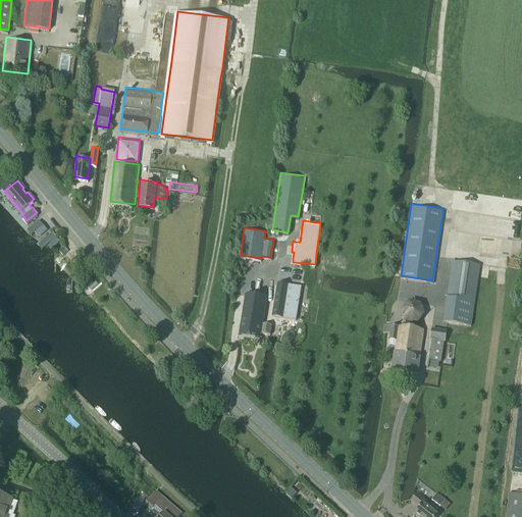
[(63,243),(59,246),(64,251),(68,248),(63,243)]
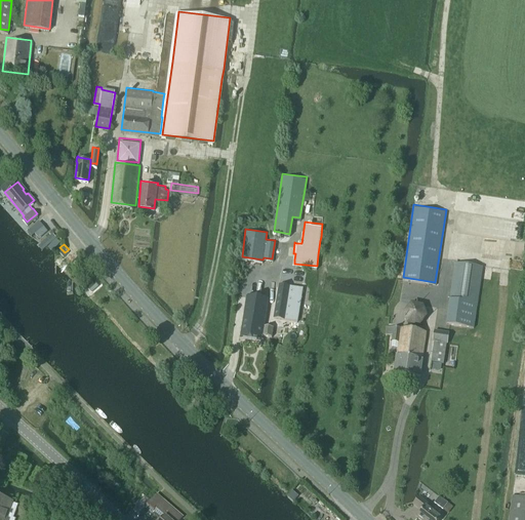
[(455,260),(446,320),(474,324),(482,264),(455,260)]
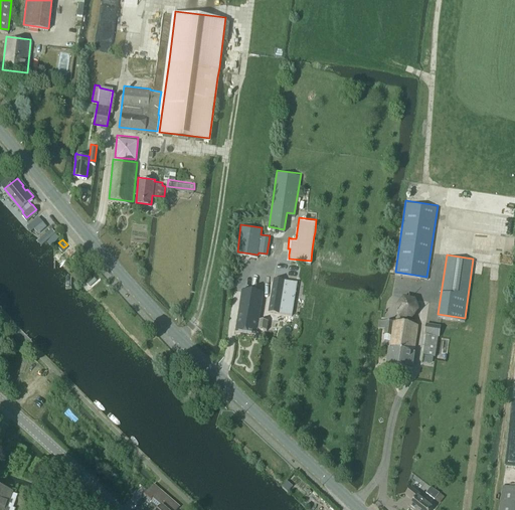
[(290,307),(294,280),(273,276),(267,315),(277,317),(279,305),(290,307)]
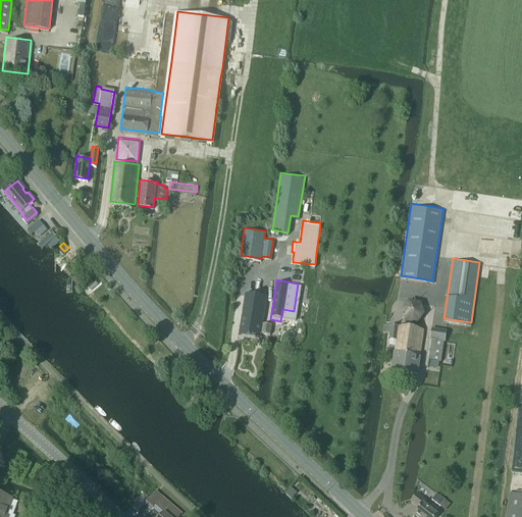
[(270,331),(272,322),(262,320),(266,294),(246,291),(239,334),(260,338),(261,330),(270,331)]
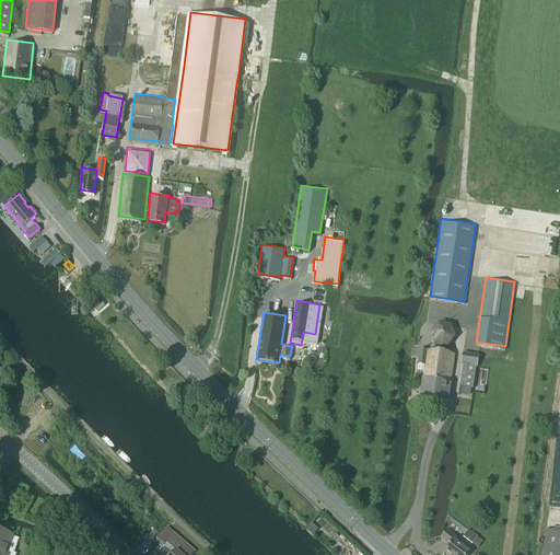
[(447,345),(455,334),(451,323),(439,321),(431,331),(435,343),(447,345)]
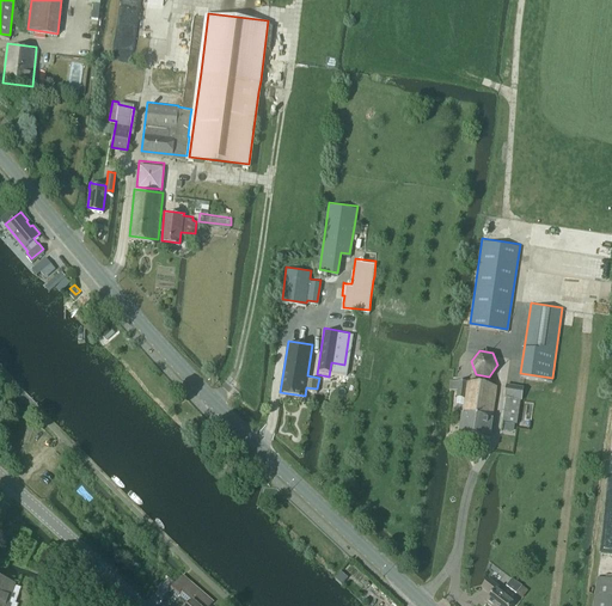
[(493,409),(496,383),(451,377),(450,385),(457,386),(456,393),(464,396),(463,405),(493,409)]
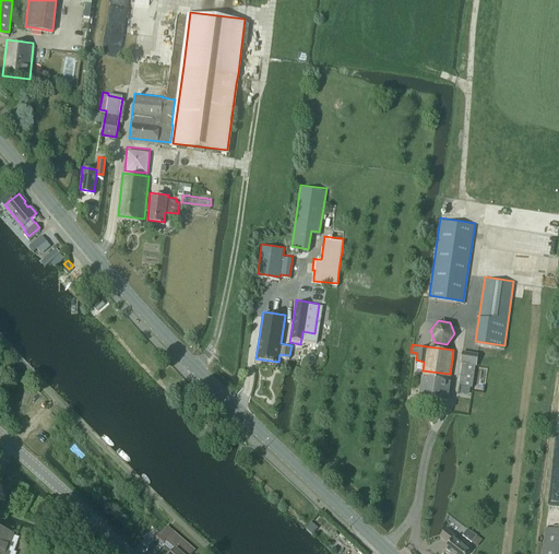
[(476,363),(478,351),(462,349),(461,361),(462,361),(476,363)]
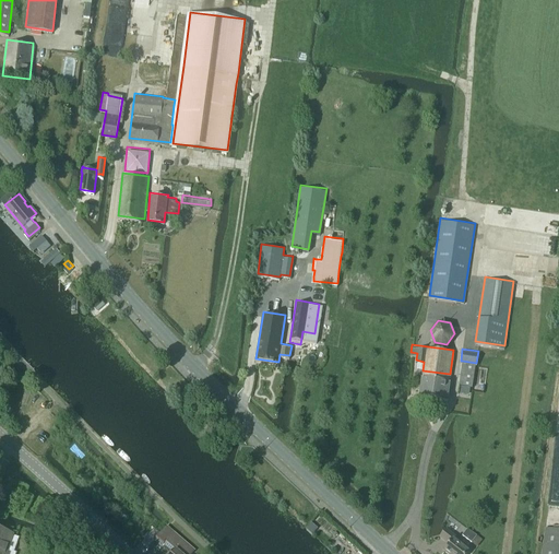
[(472,386),(476,363),(462,361),(459,384),(472,386)]
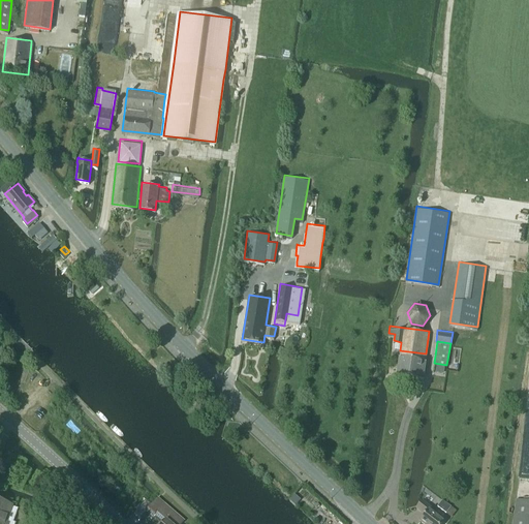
[(423,377),(426,353),(400,350),(397,373),(423,377)]
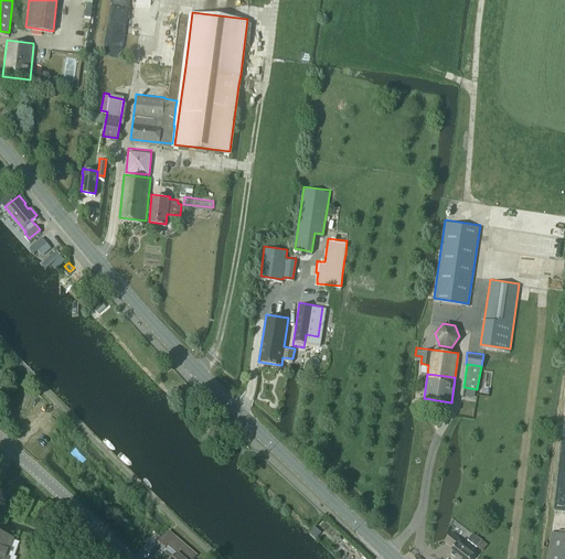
[(177,384),(170,389),(178,397),(184,390),(177,384)]
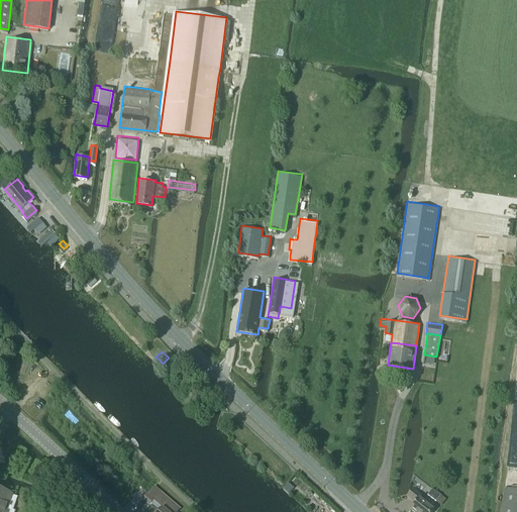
[(103,450),(108,454),(112,449),(108,445),(103,450)]
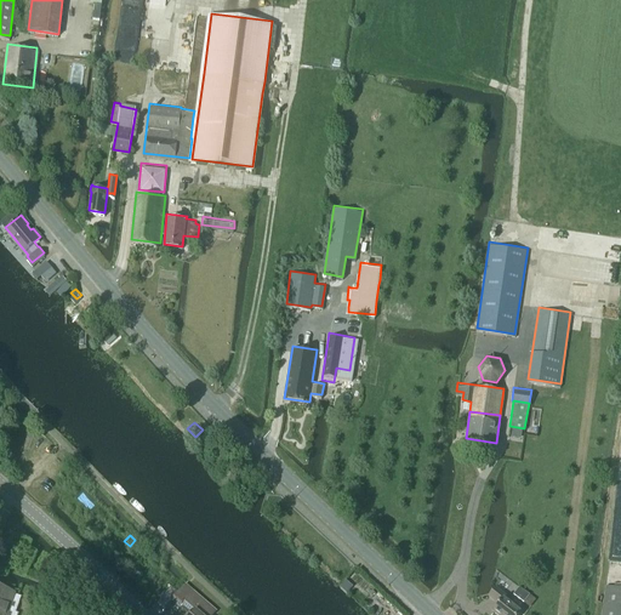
[(208,614),(216,607),(193,587),(184,580),(172,594),(181,602),(183,599),(193,609),(187,614),(208,614)]
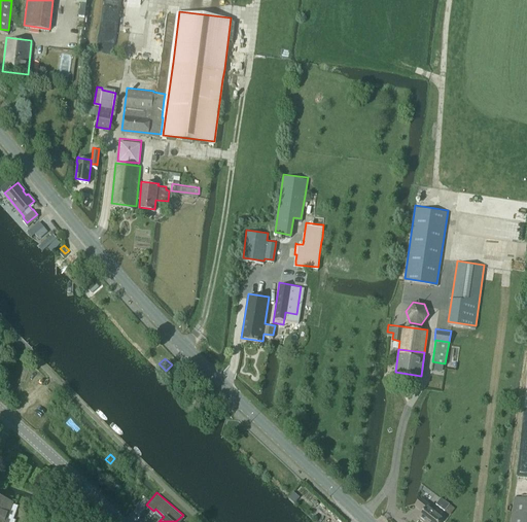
[(445,509),(450,501),(447,499),(441,494),(435,501),(445,509)]
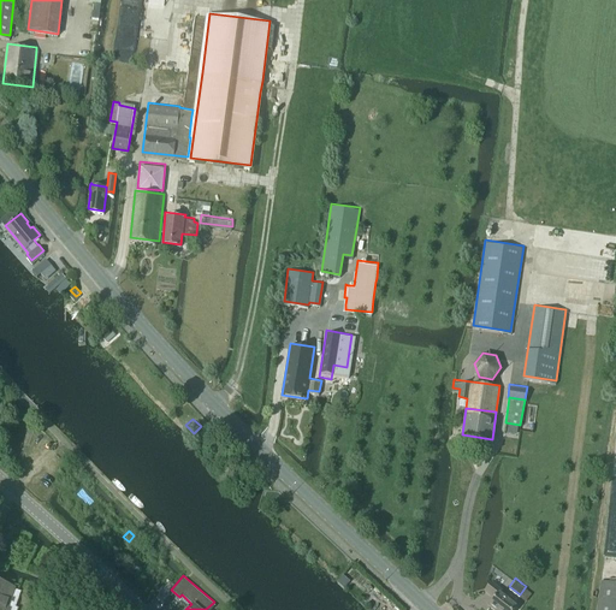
[(615,609),(615,580),(600,578),(596,609),(615,609)]
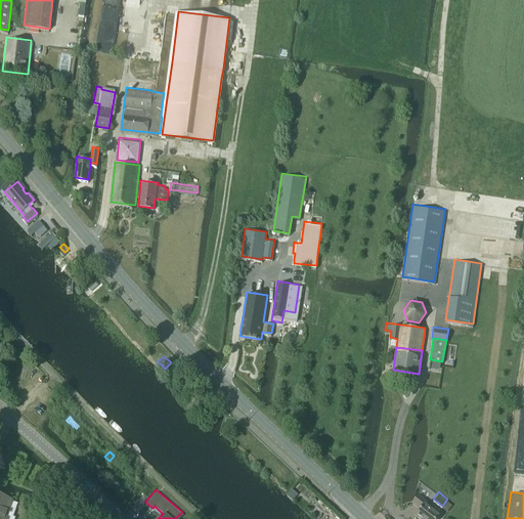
[(4,518),(12,498),(0,493),(0,518),(4,518)]
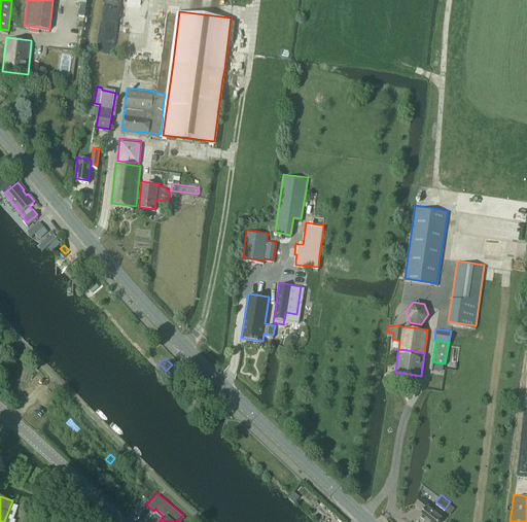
[(427,503),(427,505),(418,497),(416,499),(425,507),(422,510),(418,516),(425,521),(437,521),(443,516),(427,503)]
